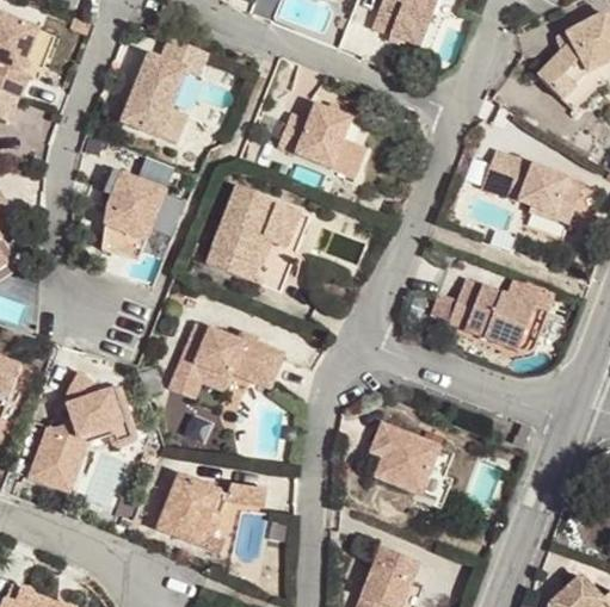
[(419,45),(437,0),(381,0),(370,25),(419,45)]
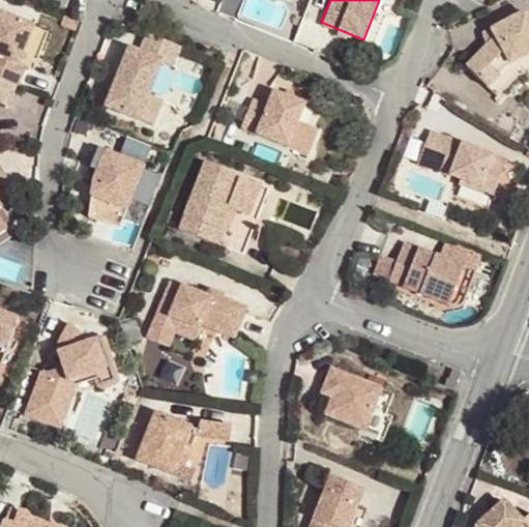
[(0,76),(16,83),(17,83),(25,63),(19,61),(34,23),(0,8),(0,76)]
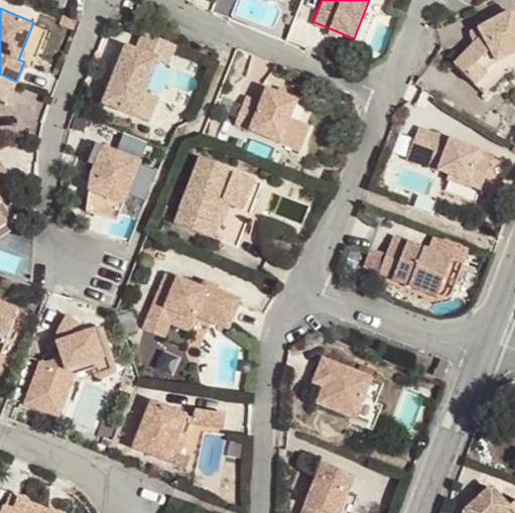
[(494,60),(514,48),(514,14),(512,9),(510,9),(478,26),(482,33),(473,43),(454,62),(474,82),(494,60)]
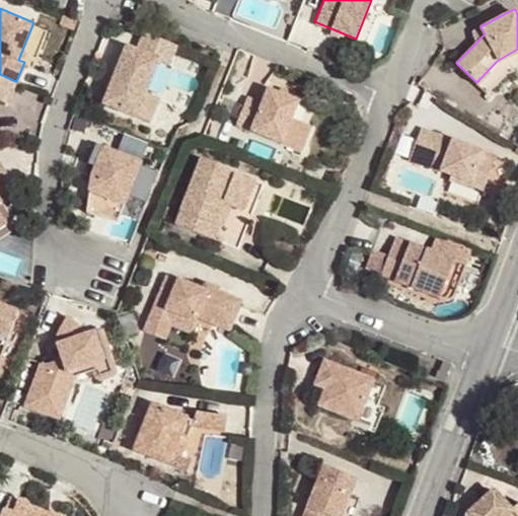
[(73,26),(76,17),(63,12),(59,21),(73,26)]
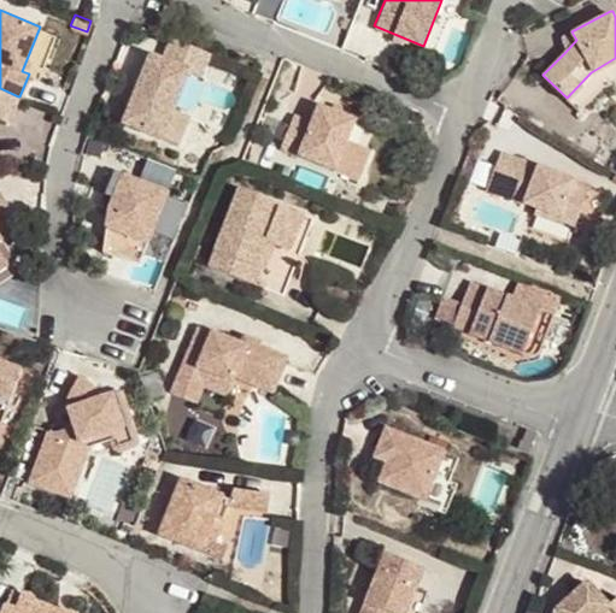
[(565,52),(576,40),(572,31),(562,34),(561,36),(565,52)]
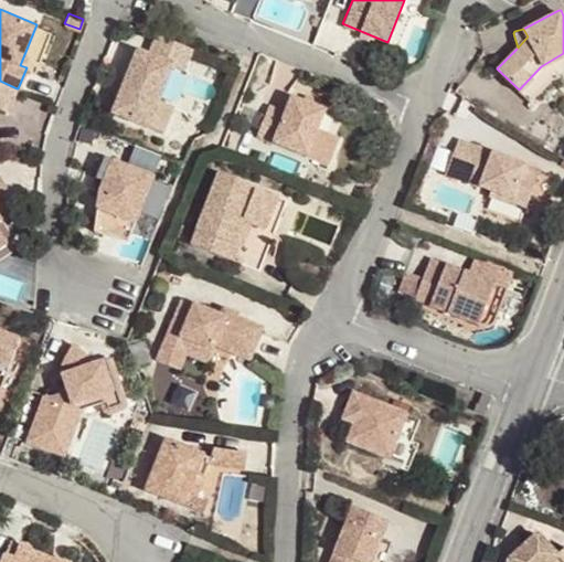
[(147,125),(172,63),(138,50),(113,112),(147,125)]
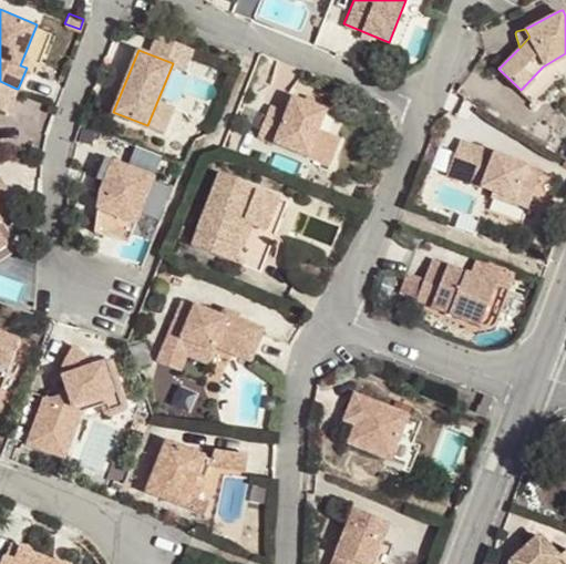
[(0,106),(9,110),(17,89),(0,81),(0,106)]
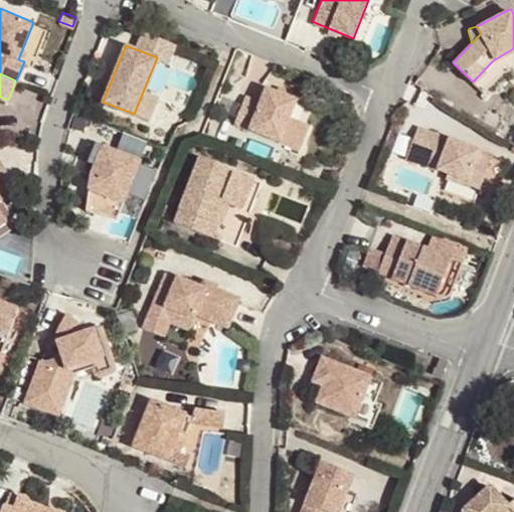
[(265,86),(259,101),(244,95),(232,122),(279,141),(296,99),(265,86)]
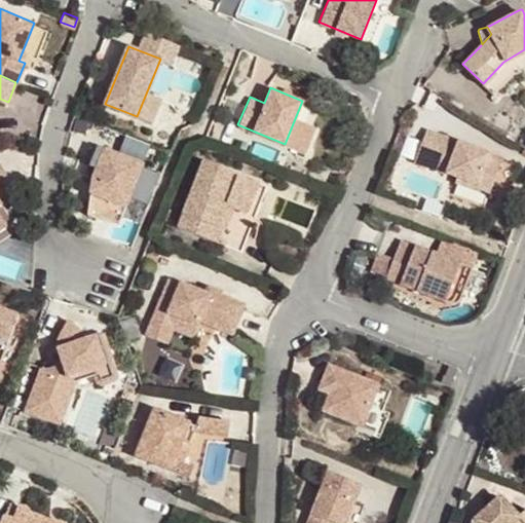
[(488,193),(502,157),(426,127),(414,159),(447,172),(450,164),(459,169),(456,176),(454,180),(488,193)]
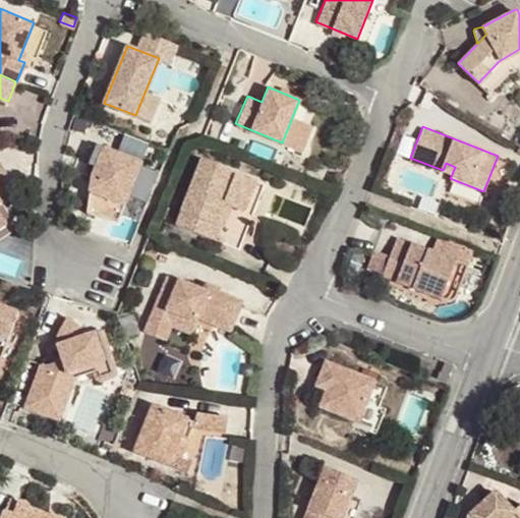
[(138,220),(155,181),(136,173),(141,162),(96,144),(88,162),(95,165),(92,175),(87,211),(111,217),(120,213),(138,220)]
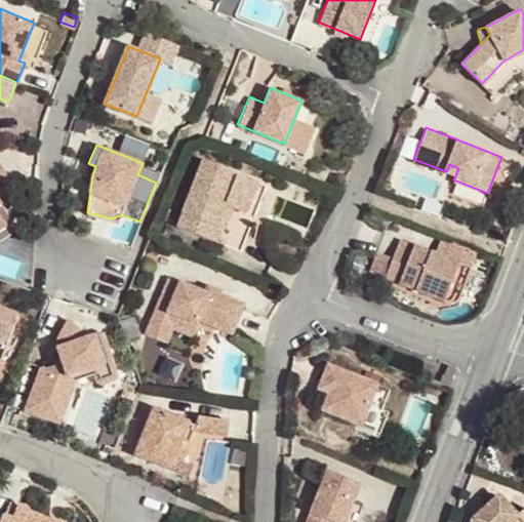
[(150,156),(152,151),(142,147),(139,152),(150,156)]
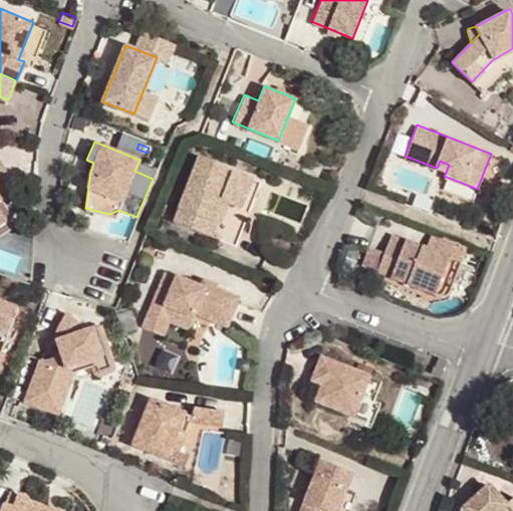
[(240,207),(252,177),(199,155),(173,220),(234,245),(248,210),(240,207)]
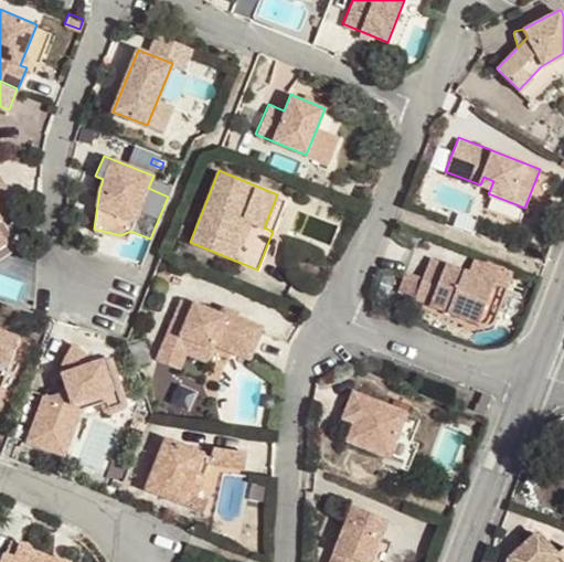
[(168,197),(173,183),(153,176),(148,188),(168,197)]
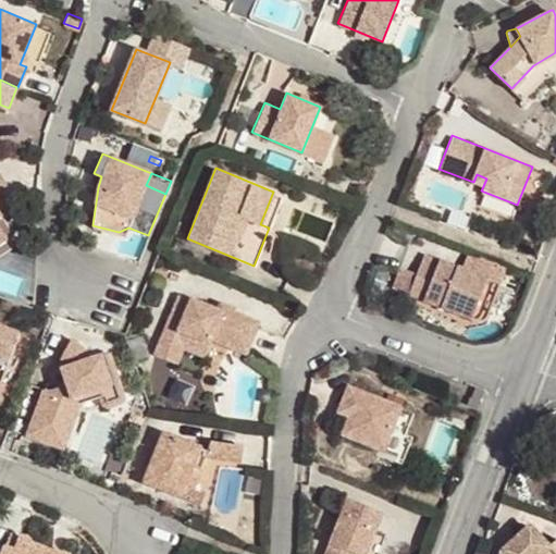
[(483,186),(486,179),(477,174),(473,182),(483,186)]
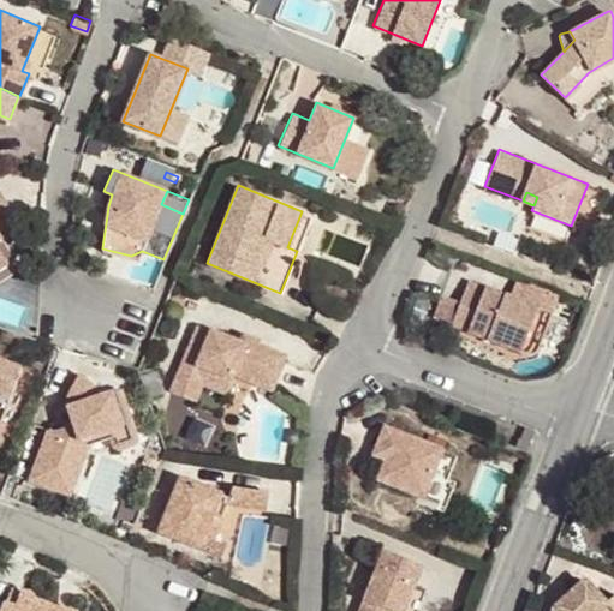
[(520,352),(538,306),(469,279),(460,300),(476,306),(466,330),(520,352)]
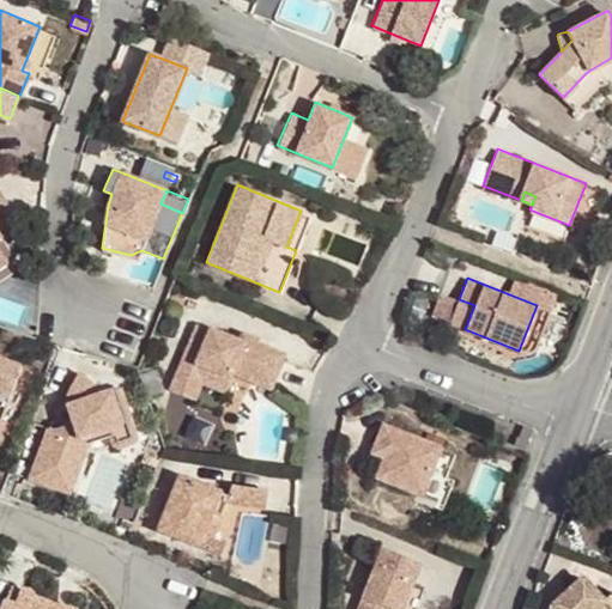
[(449,323),(459,299),(440,292),(430,315),(449,323)]
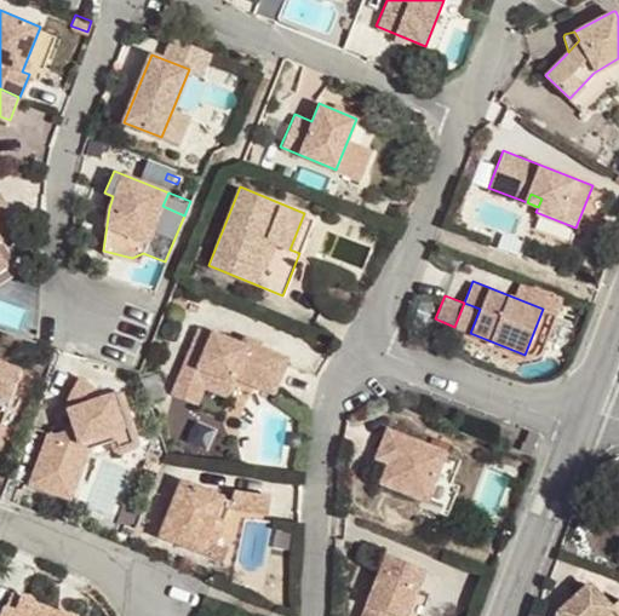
[(470,333),(480,309),(464,303),(454,327),(470,333)]
